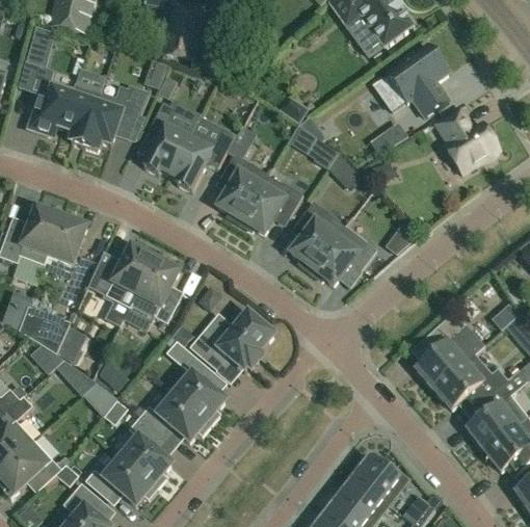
[(50,23),(72,28),(84,31),(90,0),(55,0),(50,23)]
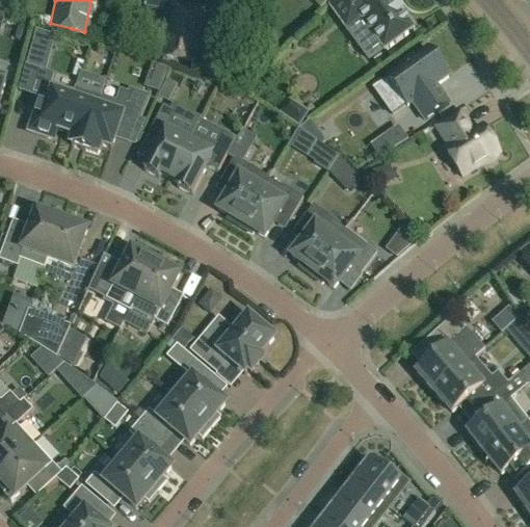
[(401,9),(395,0),(332,0),(328,3),(369,57),(413,25),(412,24),(411,24),(400,9),(401,9)]
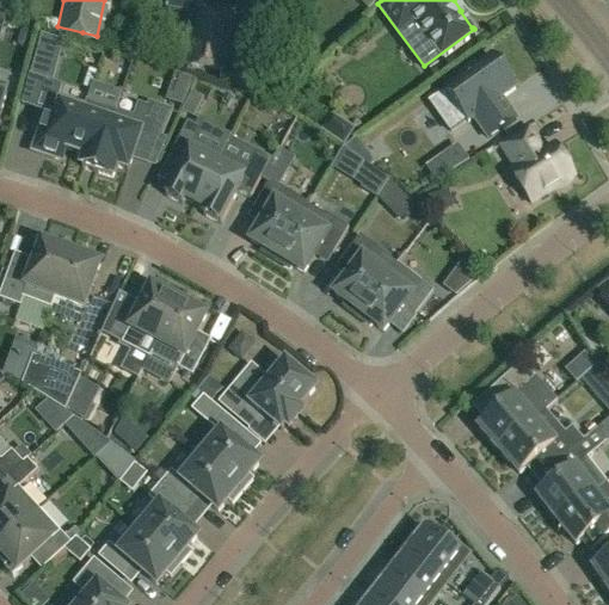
[(0,30),(6,32),(13,12),(0,7),(0,30)]
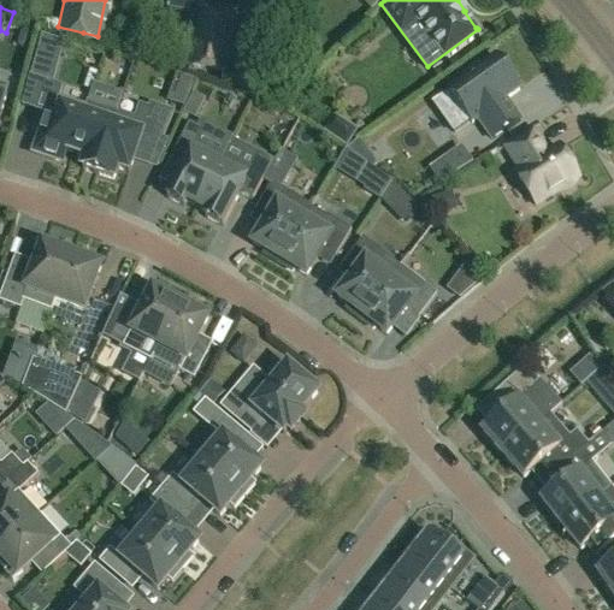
[(219,67),(228,27),(199,21),(190,61),(219,67)]
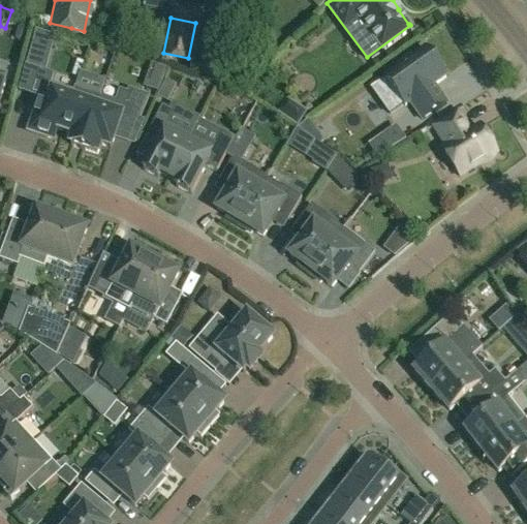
[(36,64),(42,66),(48,50),(27,43),(23,60),(36,64)]
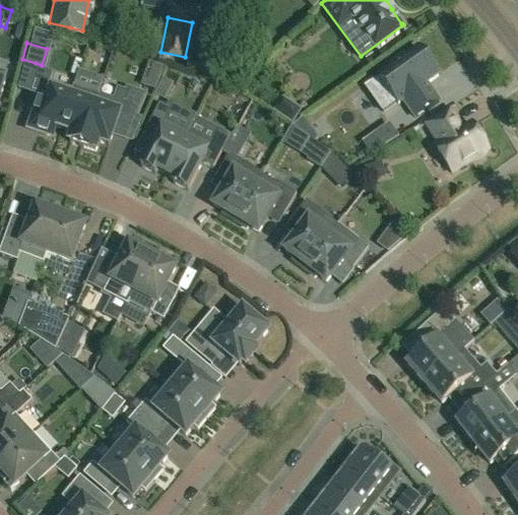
[(437,71),(417,45),(403,54),(402,52),(389,60),(391,63),(378,72),(397,100),(401,97),(413,113),(426,105),(426,106),(438,98),(430,86),(428,87),(424,81),(437,71)]
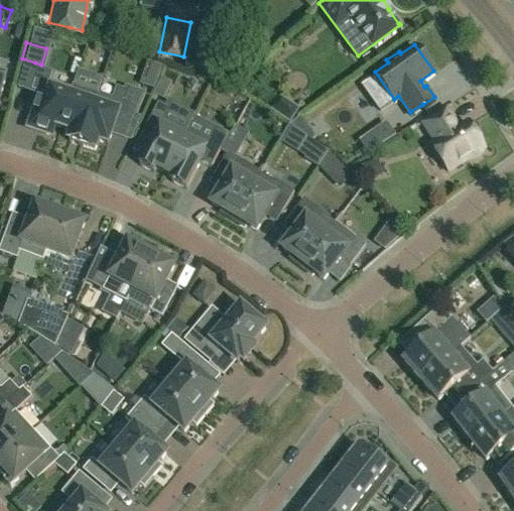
[(27,88),(35,62),(22,58),(14,84),(27,88)]
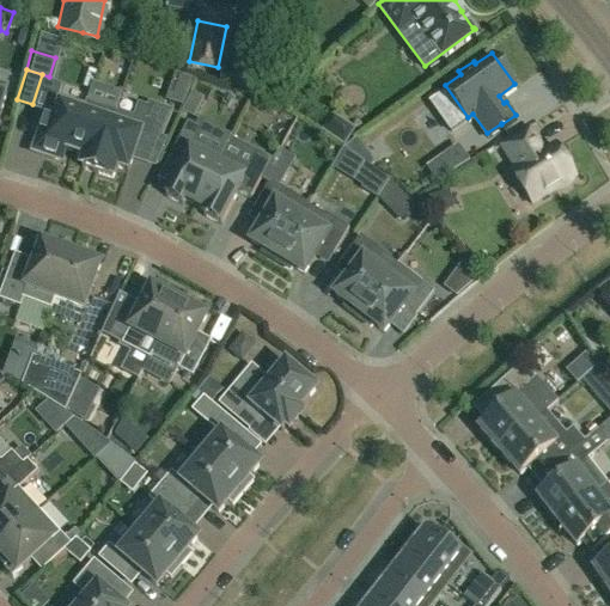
[(48,109),(55,90),(59,80),(49,77),(42,74),(32,104),(46,108),(48,109)]
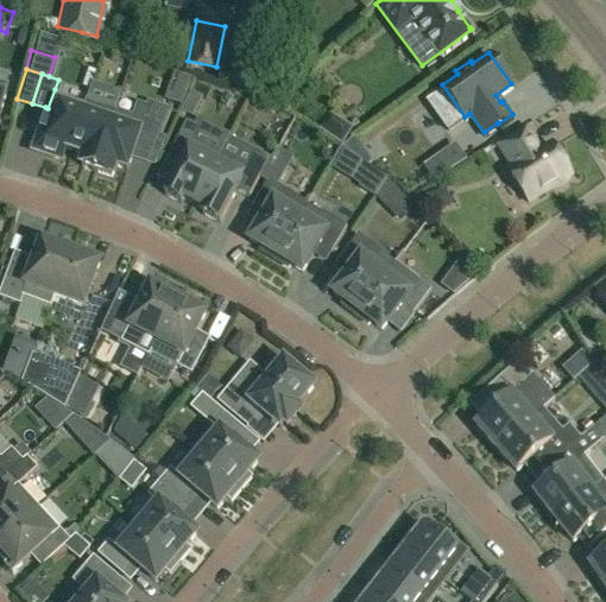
[(166,87),(163,95),(180,101),(182,93),(166,87)]
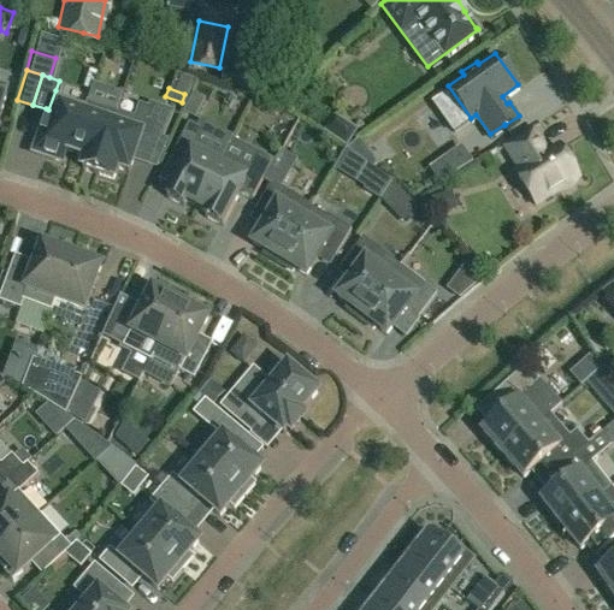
[(182,108),(194,114),(204,95),(192,89),(182,108)]
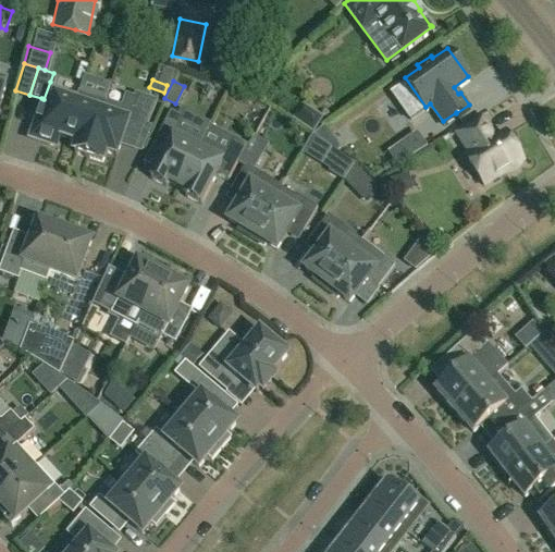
[(62,133),(76,90),(50,82),(44,99),(41,98),(29,134),(54,143),(59,131),(62,133)]
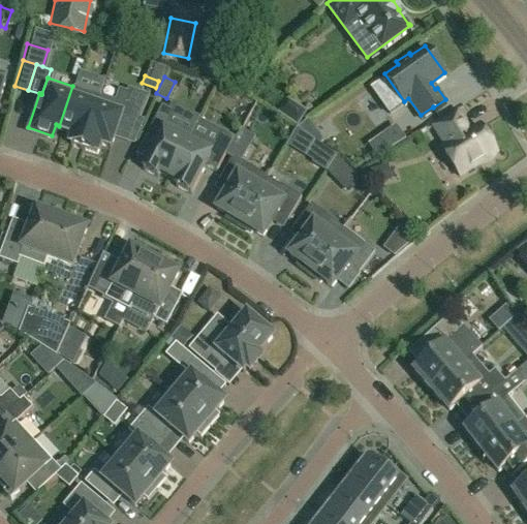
[(80,145),(99,91),(73,82),(72,86),(59,126),(72,130),(69,141),(80,145)]
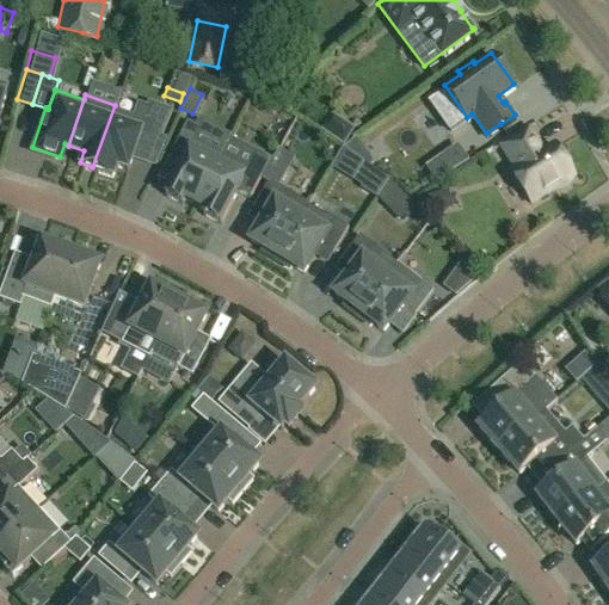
[(124,165),(137,129),(157,135),(170,104),(148,97),(147,100),(136,97),(131,110),(115,105),(92,167),(110,173),(115,161),(124,165)]
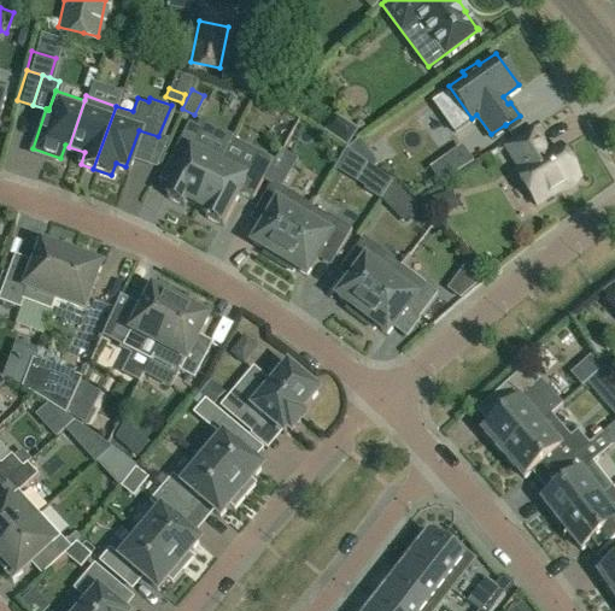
[(345,141),(355,127),(334,113),(324,128),(345,141)]
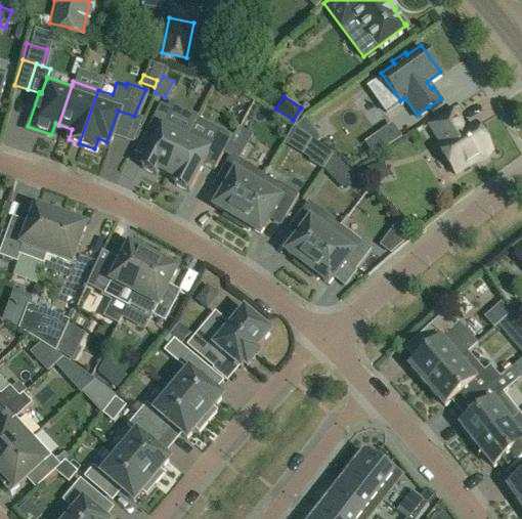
[(165,173),(187,130),(164,118),(170,106),(159,100),(144,130),(155,135),(140,164),(155,172),(157,168),(165,173)]
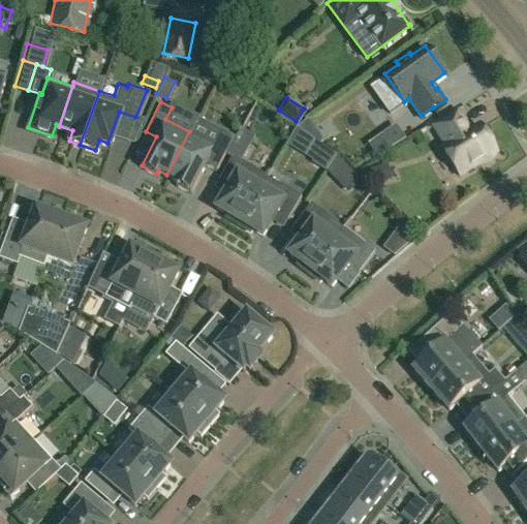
[(469,129),(457,110),(434,124),(446,144),(442,146),(459,173),(479,159),(482,159),(484,159),(485,159),(487,157),(489,157),(490,156),(490,155),(491,154),(492,152),(496,149),(478,123),(469,129)]
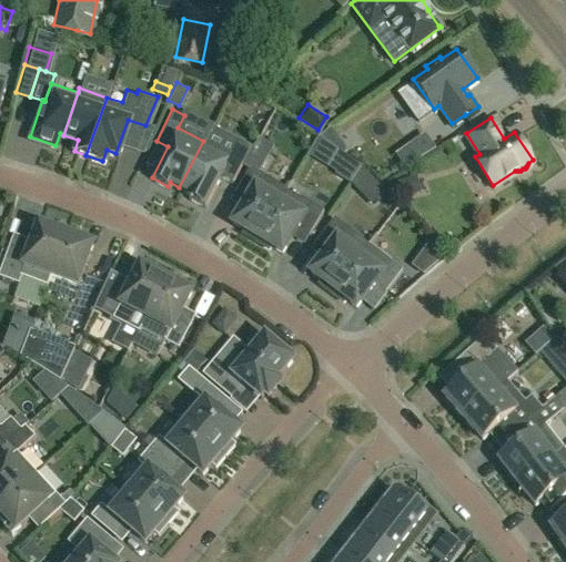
[(317,134),(336,147),(343,152),(346,150),(330,125),(317,134)]
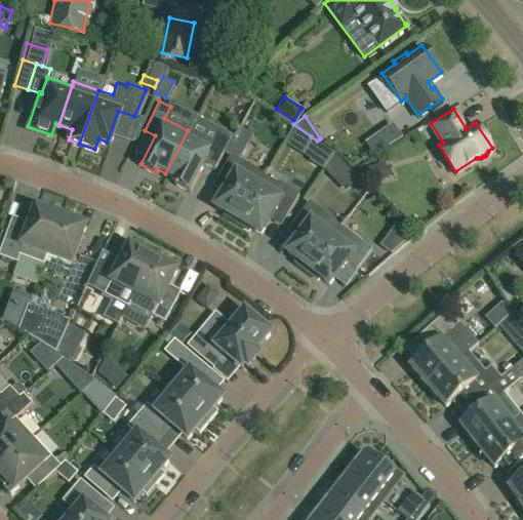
[(236,149),(244,134),(236,129),(228,143),(236,149)]
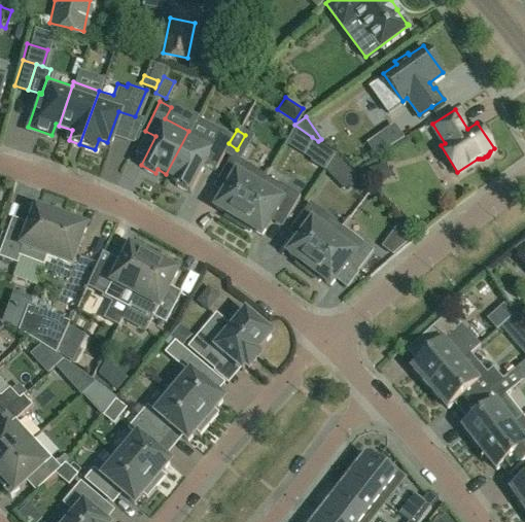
[(212,142),(188,131),(166,174),(175,178),(173,182),(188,189),(203,161),(214,166),(229,137),(217,131),(212,142)]
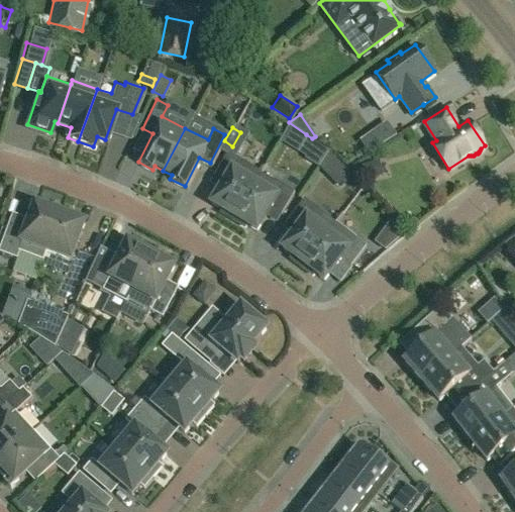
[(317,164),(327,149),(314,140),(305,154),(305,157),(317,164)]
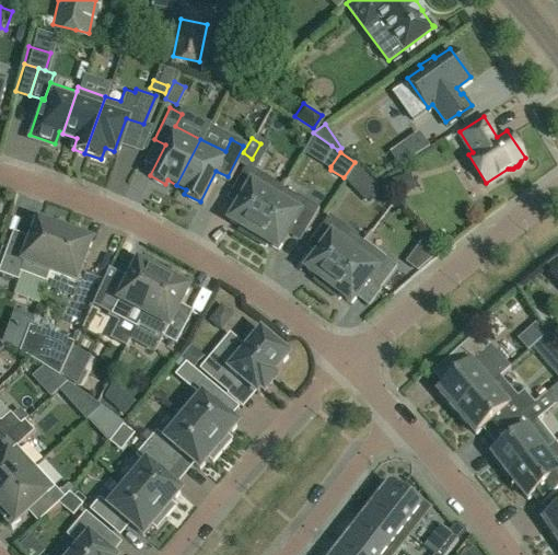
[(251,235),(281,183),(245,162),(231,185),(243,193),(228,218),(240,224),(237,228),(251,235)]
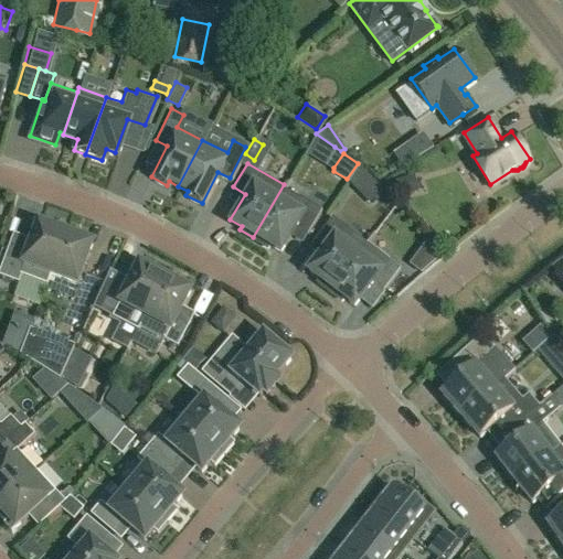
[(356,187),(369,175),(358,163),(347,179),(356,187)]
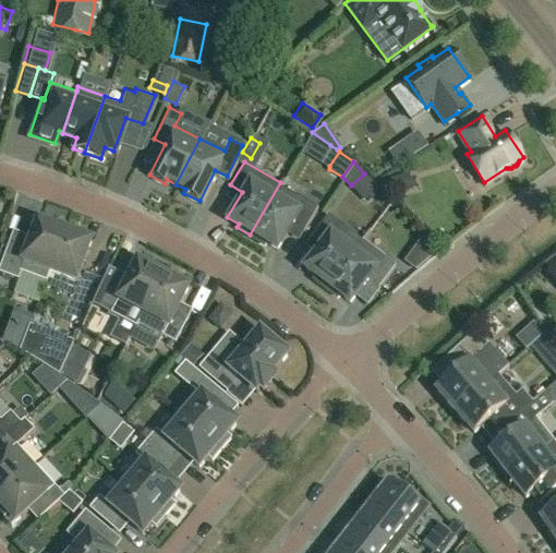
[(412,188),(408,171),(387,176),(391,192),(412,188)]
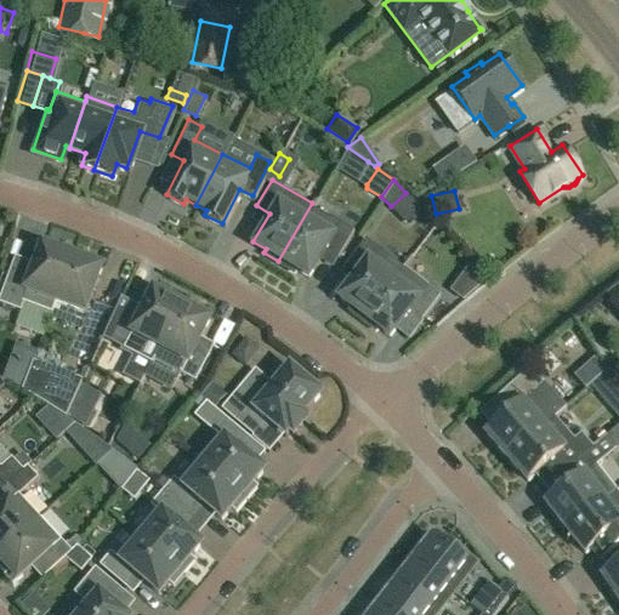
[(327,215),(311,206),(313,204),(312,203),(278,261),(291,269),(294,266),(307,273),(324,245),(336,254),(352,227),(328,212),(327,215)]
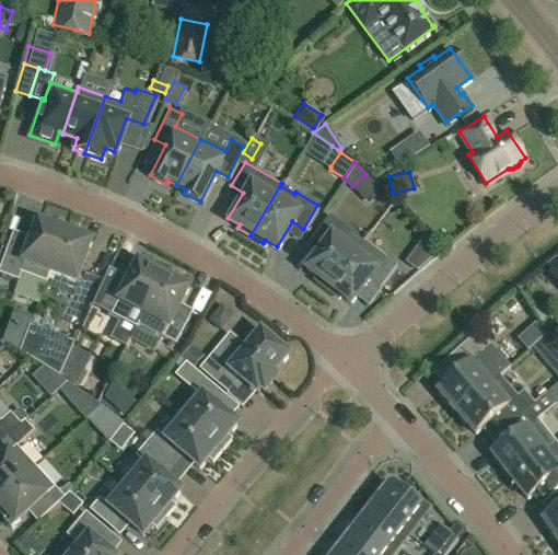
[(313,277),(325,287),(352,250),(361,238),(348,228),(328,212),(311,234),(322,243),(304,266),(315,274),(313,277)]
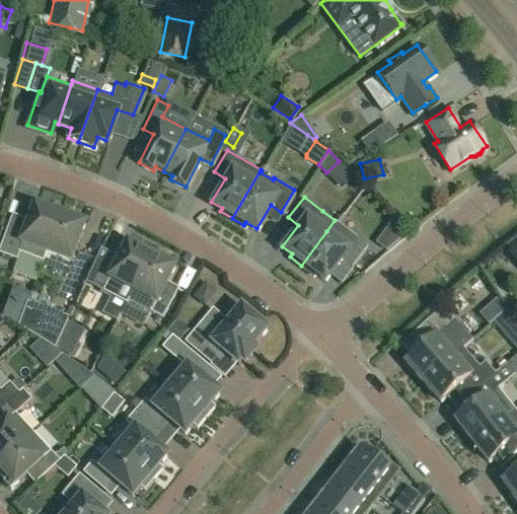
[(45,249),(58,212),(33,203),(25,225),(9,219),(0,241),(0,249),(15,255),(17,249),(42,259),(45,249)]
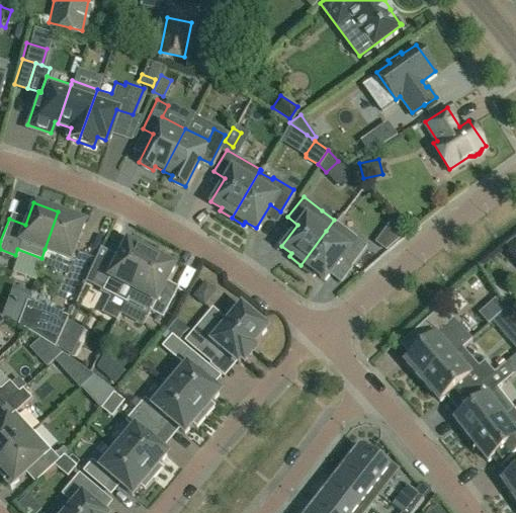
[(69,258),(83,221),(58,211),(45,249),(69,258)]
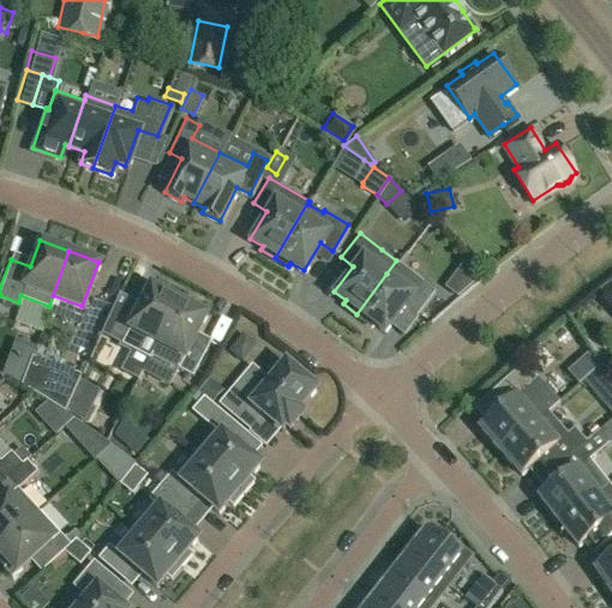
[(433,288),(411,271),(402,284),(387,274),(357,314),(370,324),(372,320),(383,329),(403,304),(415,313),(433,288)]
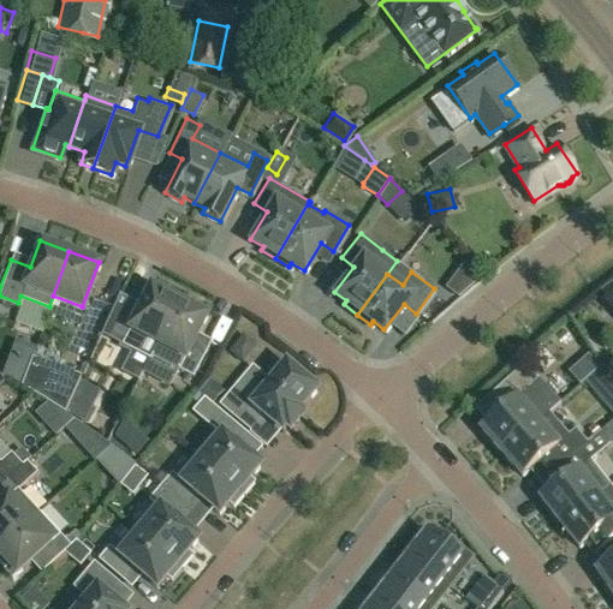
[(150,351),(178,299),(150,285),(137,310),(124,303),(109,330),(123,336),(120,341),(148,357),(150,352),(150,351)]
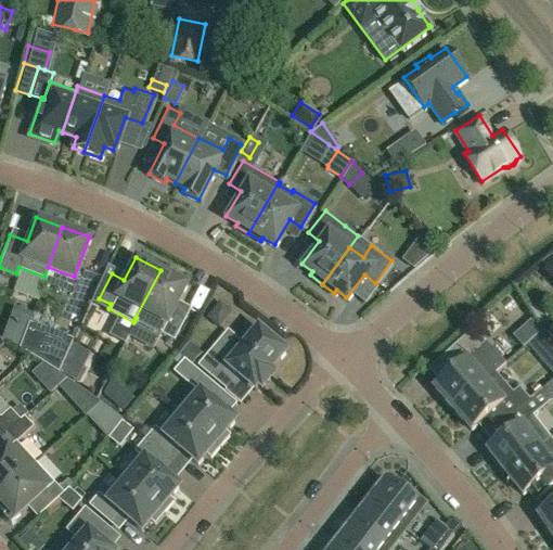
[(172,336),(184,312),(174,306),(185,283),(161,270),(136,317),(136,318),(172,336)]
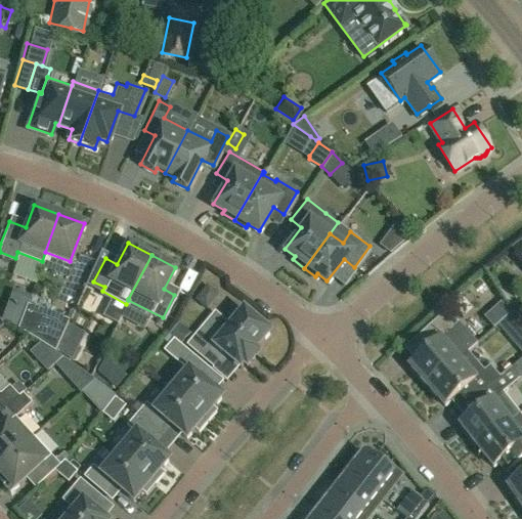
[(17,326),(26,302),(29,295),(13,289),(3,317),(17,326)]
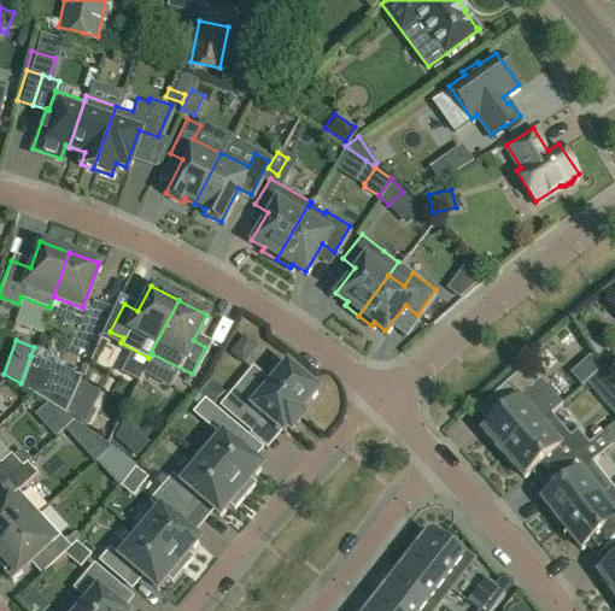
[(60,409),(64,411),(80,374),(30,356),(21,383),(60,409)]
